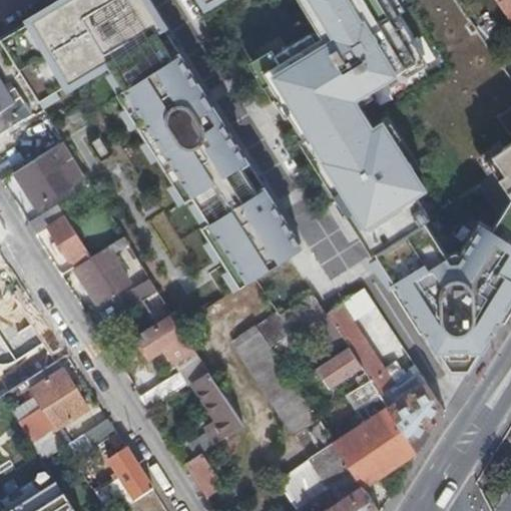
[(67,0),(0,40),(0,47),(35,102),(104,61),(122,89),(115,93),(184,201),(191,196),(207,222),(200,226),(239,288),(256,278),(300,247),(262,188),(256,192),(238,166),(245,161),(177,55),(170,59),(154,33),(160,29),(141,0),(67,0)]
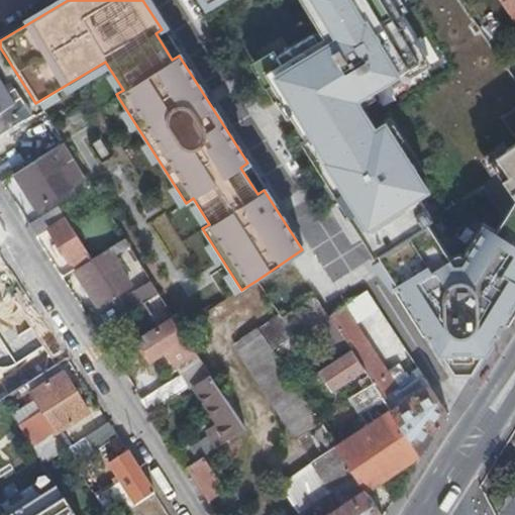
[(514,0),(496,0),(514,26),(514,0)]
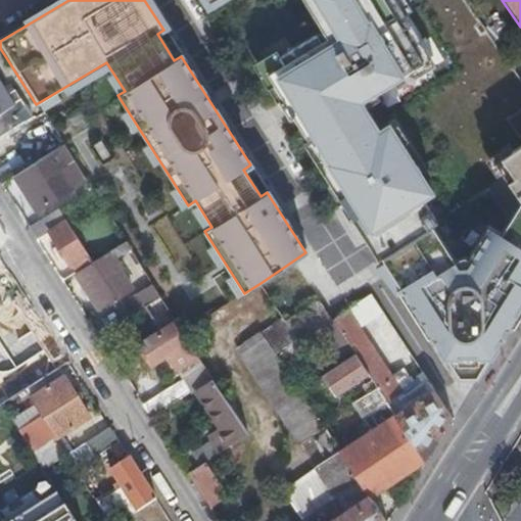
[(0,138),(31,119),(18,98),(12,102),(0,83),(0,138)]
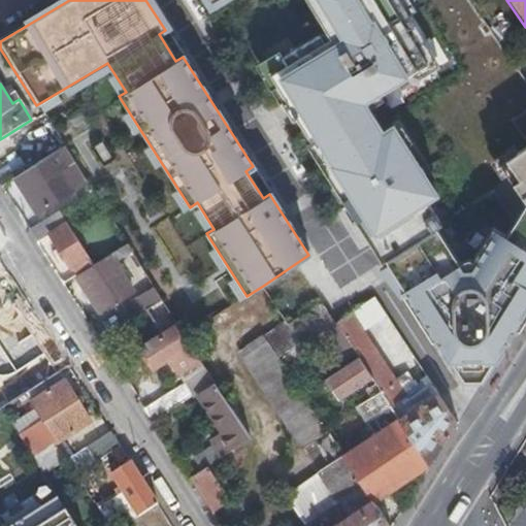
[(63,146),(12,177),(35,211),(71,189),(59,169),(72,160),(63,146)]
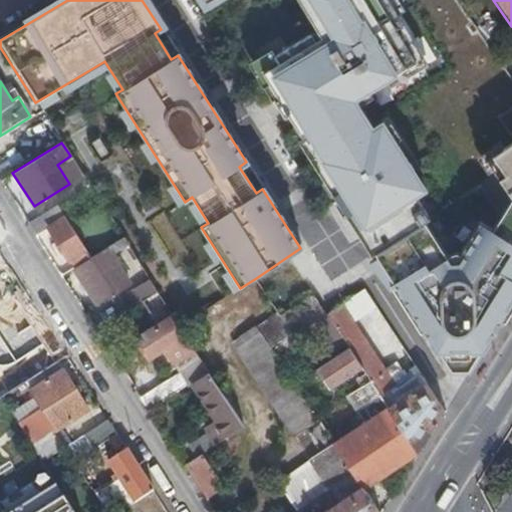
[(425,224),(375,255),(440,355),(470,336),(486,345),(511,303),(511,201),(492,232),(482,226),(458,264),(449,264),(425,224)]
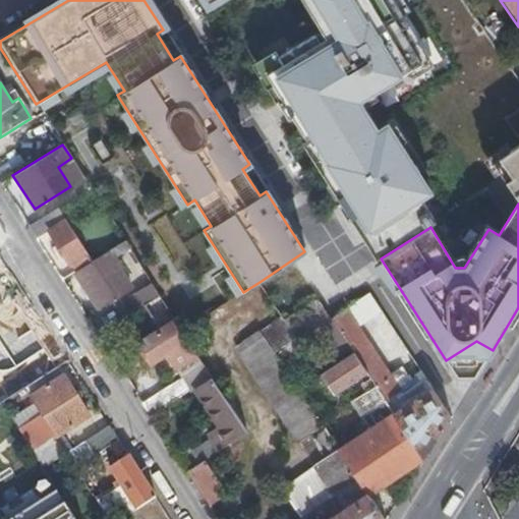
[(57,208),(27,226),(36,238),(48,230),(65,219),(57,208)]
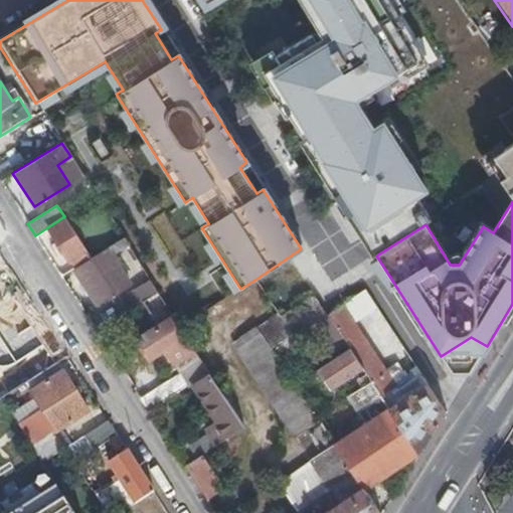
[(70,225),(64,216),(47,227),(69,263),(86,252),(70,225)]
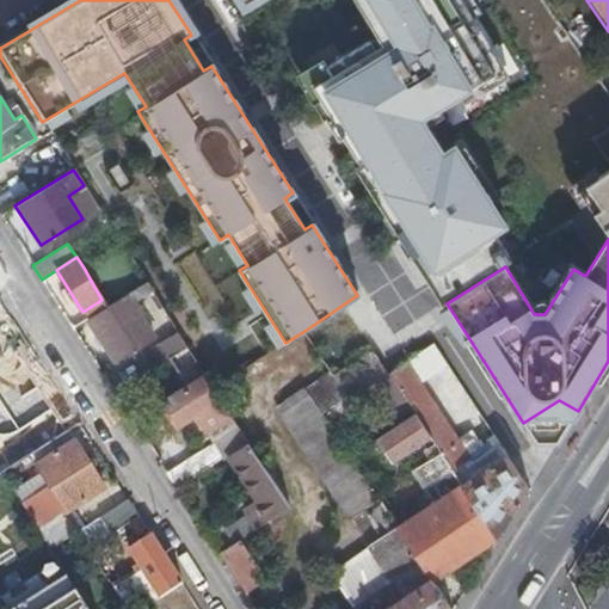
[(106,307),(87,320),(115,363),(152,338),(131,305),(152,290),(146,282),(129,293),(106,307)]
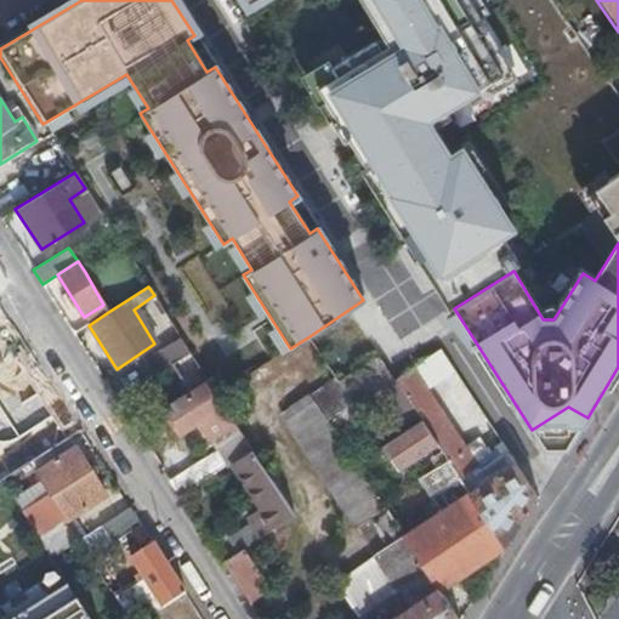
[(84,317),(89,325),(108,312),(103,305),(84,317)]
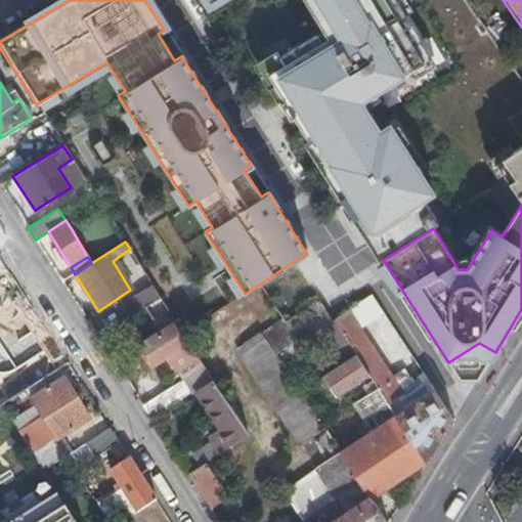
[(130,298),(138,310),(148,304),(161,297),(141,268),(130,275),(140,292),(130,298)]
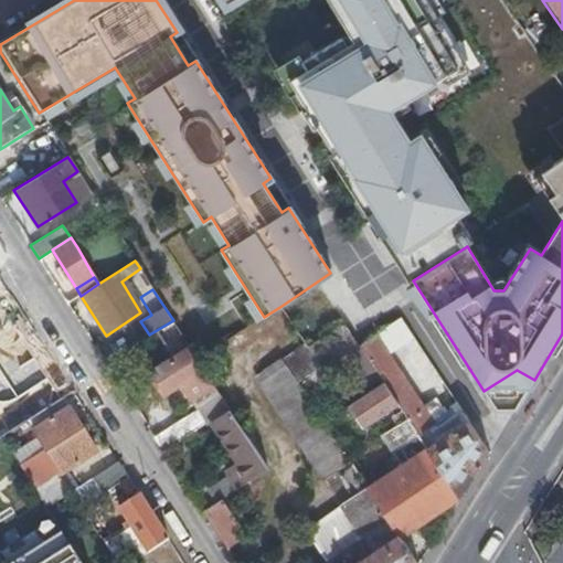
[(173,320),(160,328),(171,343),(183,336),(173,320)]
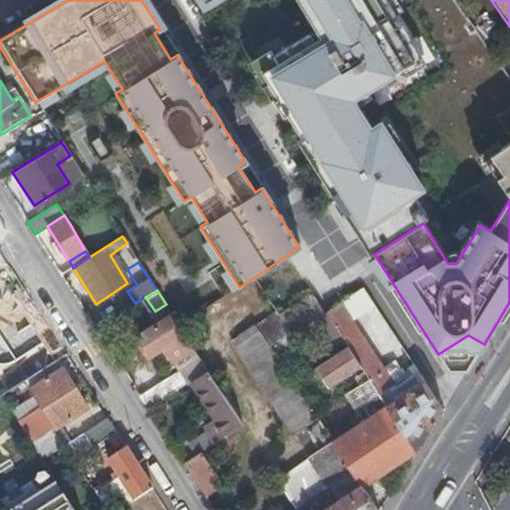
[(143,402),(148,410),(209,370),(180,325),(173,314),(136,339),(147,356),(163,346),(179,370),(140,396),(143,402)]
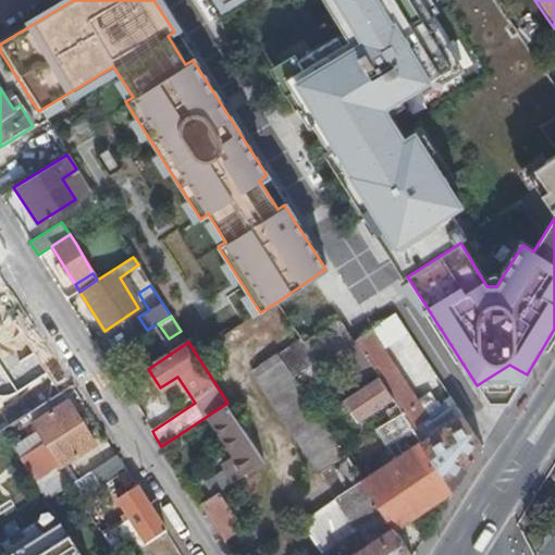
[(509,365),(477,385),(490,405),(508,405),(527,374),(509,365)]
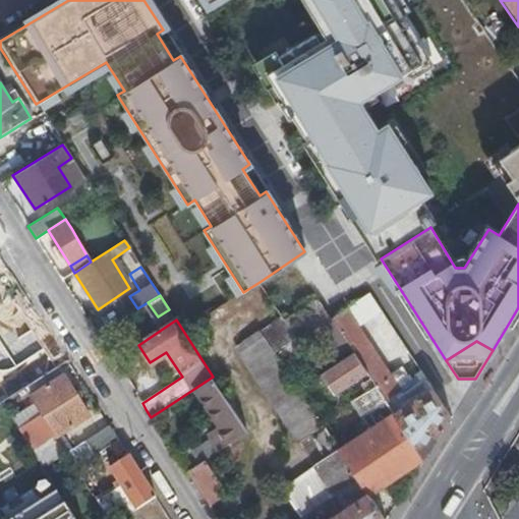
[(56,440),(90,419),(62,377),(30,397),(56,440)]
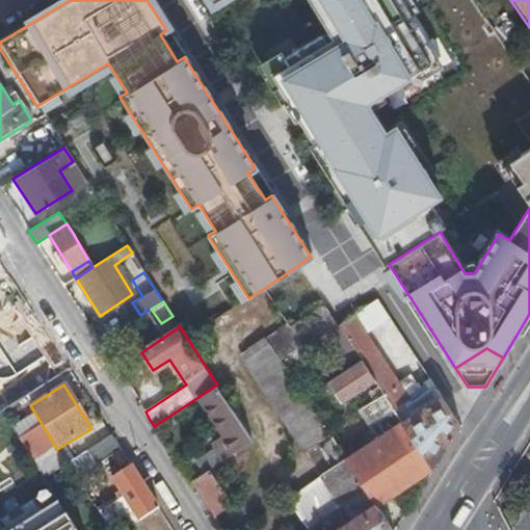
[(254,441),(221,391),(202,403),(235,453),(254,441)]
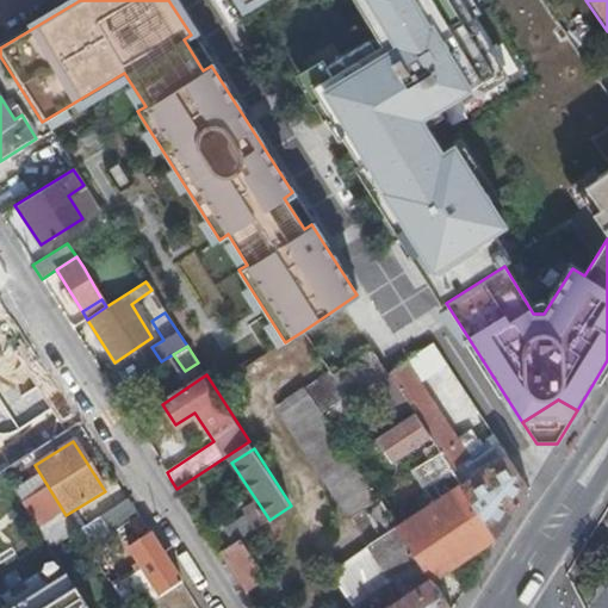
[(60,514),(35,529),(36,532),(48,550),(73,534),(60,514)]
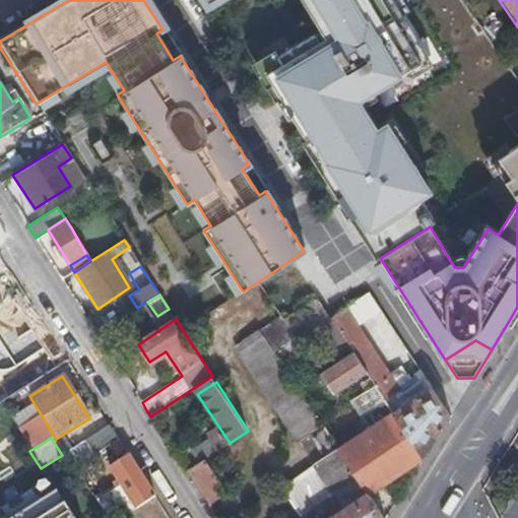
[(190,452),(197,463),(204,459),(218,450),(211,438),(190,452)]
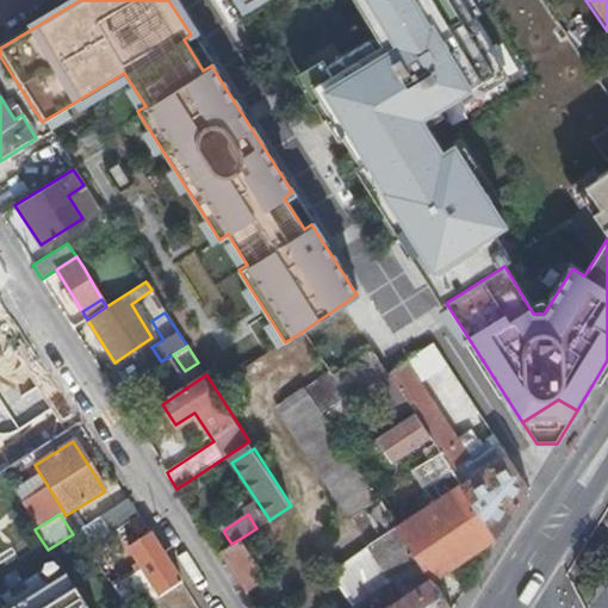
[(76,532),(86,547),(113,531),(104,515),(76,532)]
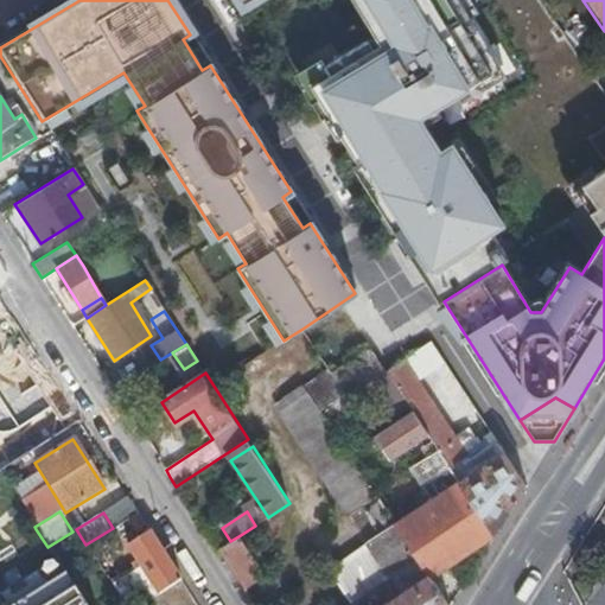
[(144,604),(180,583),(150,535),(129,548),(142,570),(135,573),(147,590),(137,597),(131,591),(119,598),(122,604),(144,604)]
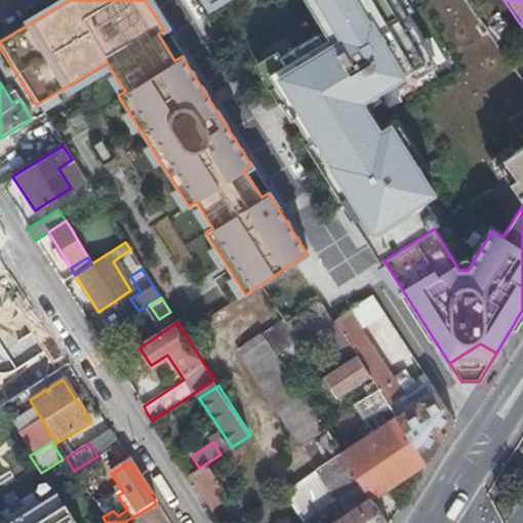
[(188,475),(214,515),(232,504),(206,464),(199,468),(188,475)]
